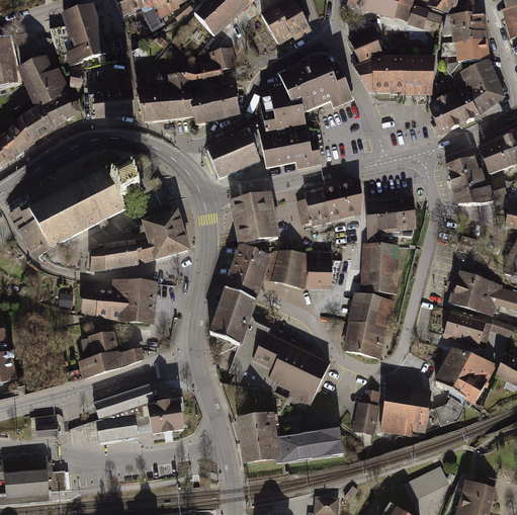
[(158,17),(161,15),(152,0),(114,0),(121,14),(139,7),(143,8),(154,28),(161,24),(158,17)]
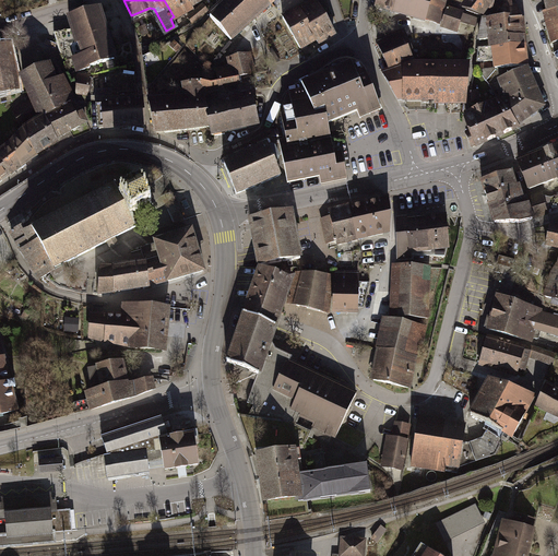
[(190,3),(188,0),(164,0),(174,16),(192,7),(190,3)]
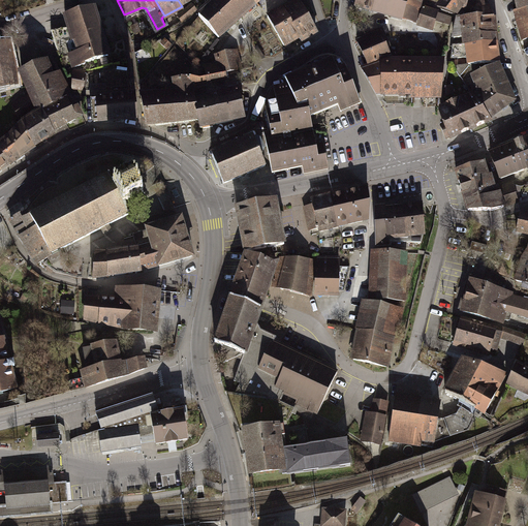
[(218,35),(236,19),(219,0),(213,0),(198,13),(218,35)]
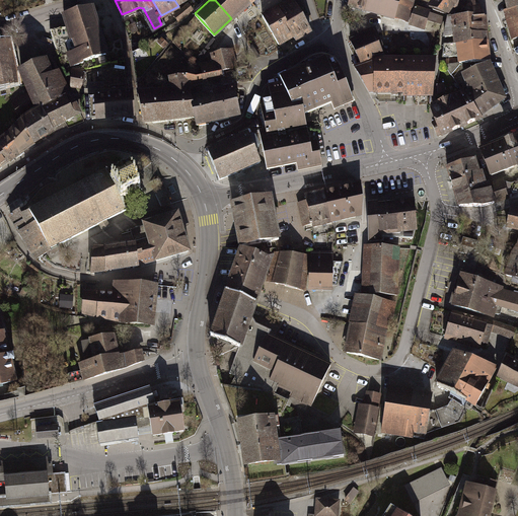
[(231,18),(250,1),(249,0),(215,0),(231,18)]
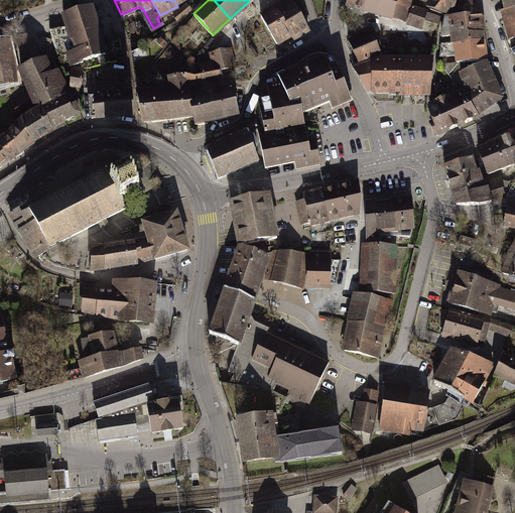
[(285,0),(275,6),(284,22),(299,13),(292,0),(285,0)]
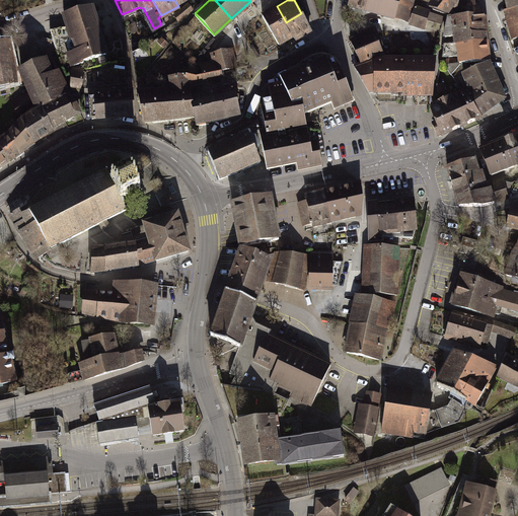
[(348,0),(348,2),(405,19),(411,0),(348,0)]
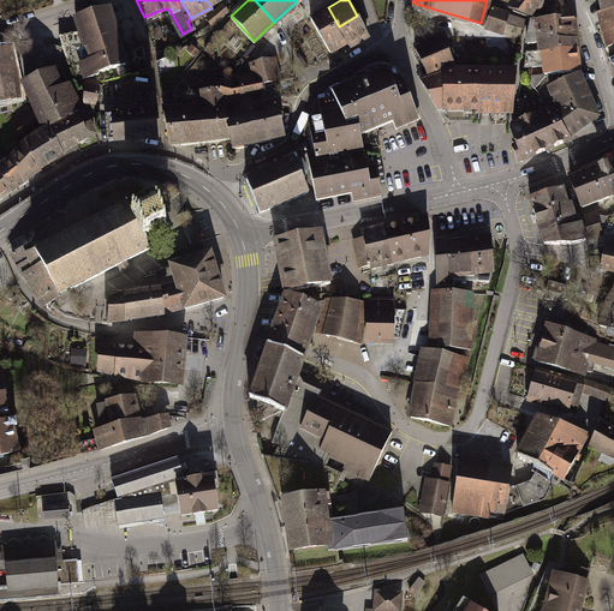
[(514,0),(513,7),(529,13),(536,4),(541,6),(542,0),(514,0)]
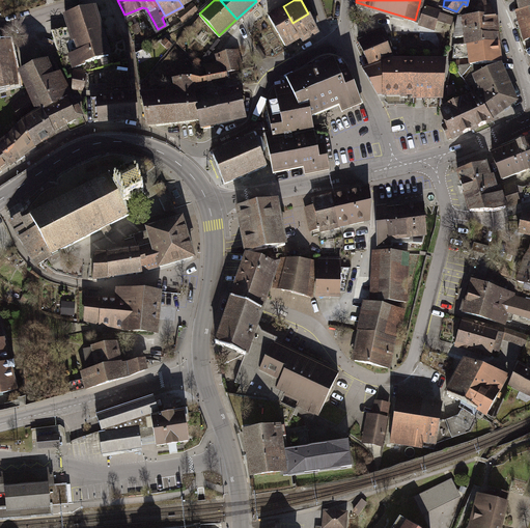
[(479,0),(478,5),(483,32),(496,31),(495,16),(492,6),(489,0),(479,0)]
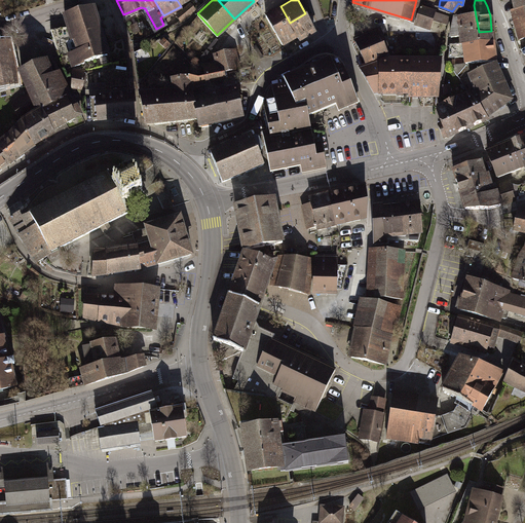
[(191,2),(183,9),(187,13),(195,6),(191,2)]
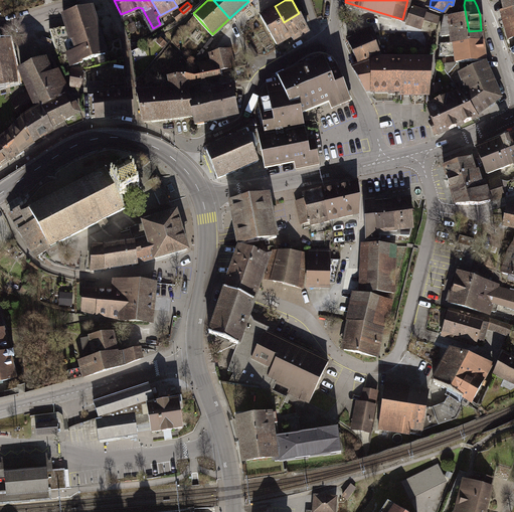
[(425,9),(411,4),(406,20),(420,25),(423,17),(439,21),(441,14),(425,9)]
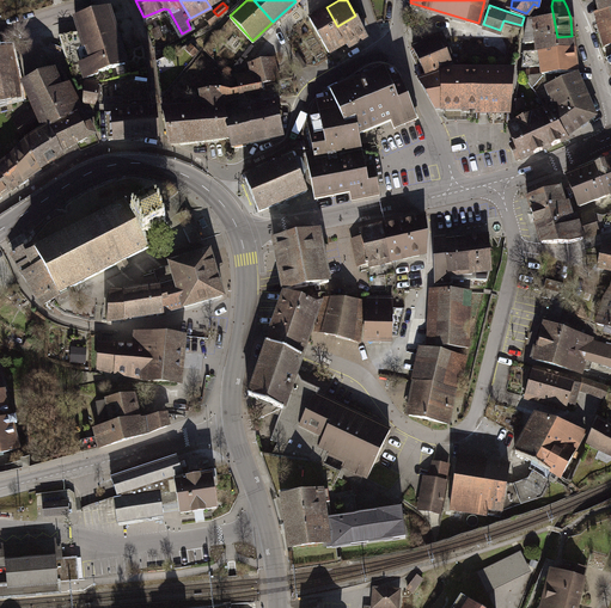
[(573,45),(572,36),(557,37),(551,6),(545,5),(543,12),(536,12),(535,14),(532,16),(532,18),(530,18),(524,41),(541,40),(542,48),(573,45)]
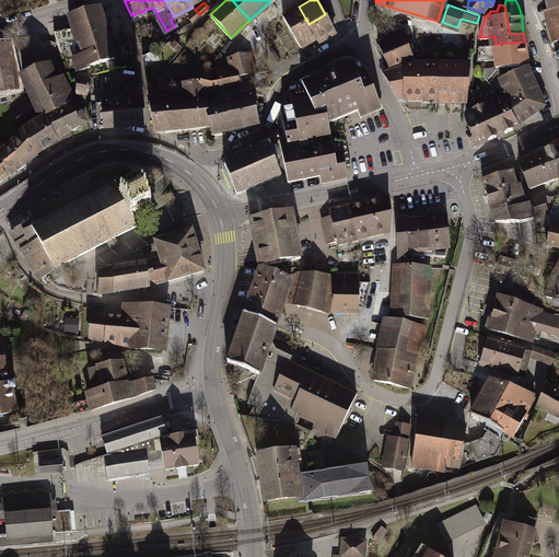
[(558,4),(549,8),(554,26),(549,27),(552,39),(558,36),(558,4)]
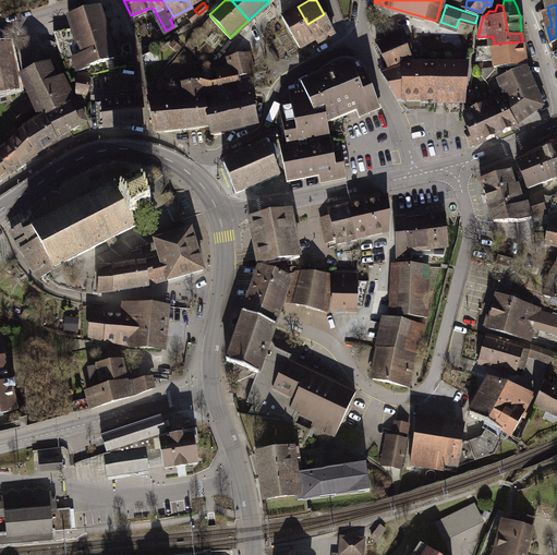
[(334,29),(324,14),(307,24),(298,7),(298,5),(281,14),(300,45),(314,36),(316,39),(334,29)]
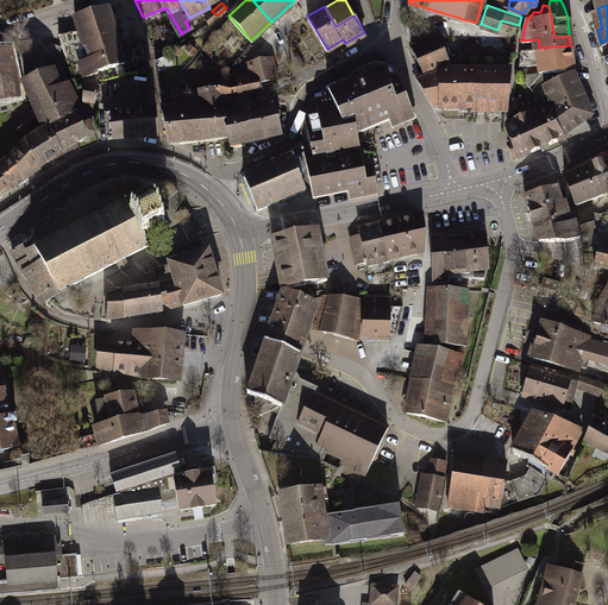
[(80,60),(85,74),(98,70),(96,69),(124,62),(120,46),(116,32),(114,32),(107,8),(75,17),(83,43),(87,42),(92,55),(80,60)]
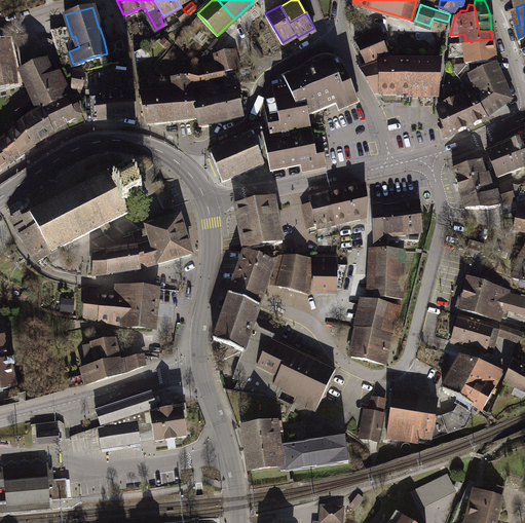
[(180,20),(187,13),(183,9),(177,14),(180,20)]
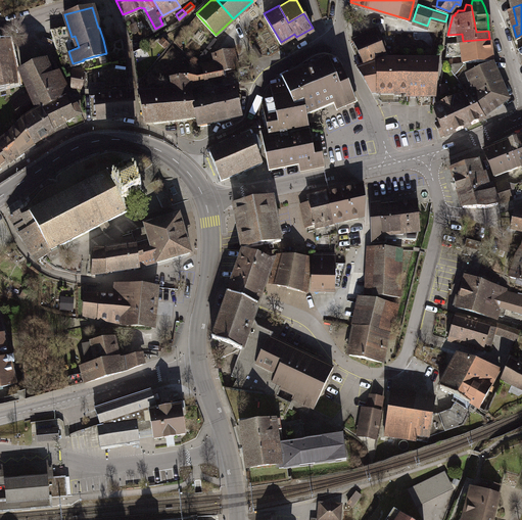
[(364,62),(385,53),(376,31),(363,36),(362,35),(352,39),(364,62)]
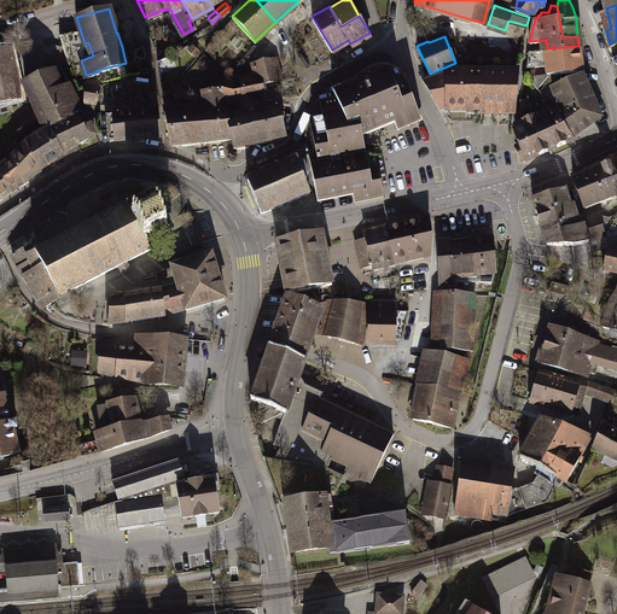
[(195,54),(199,48),(192,42),(187,47),(195,54)]
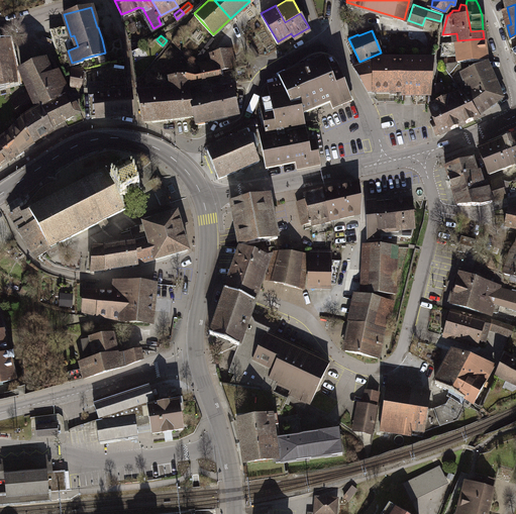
[(486,58),(484,38),(457,40),(441,42),(440,55),(456,54),(457,61),(486,58)]
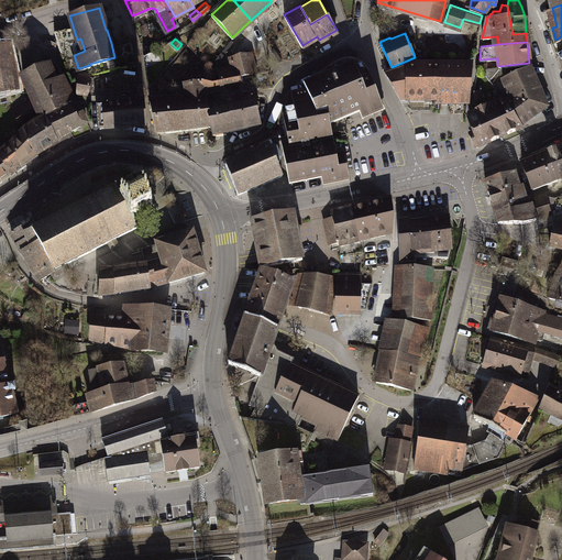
[(9,44),(0,45),(0,90),(12,88),(14,75),(9,44)]
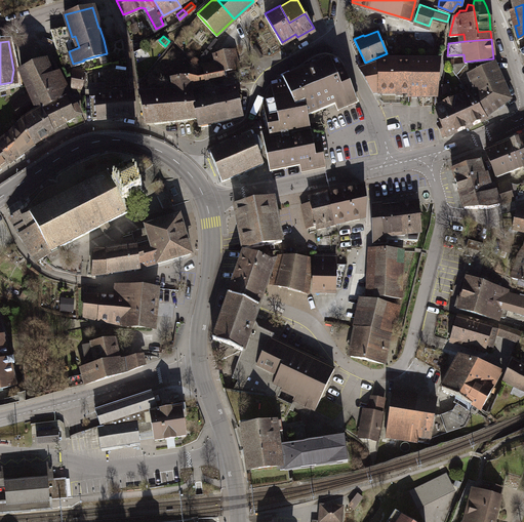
[(205,74),(224,70),(238,67),(233,48),(214,52),(216,61),(202,64),(205,74)]
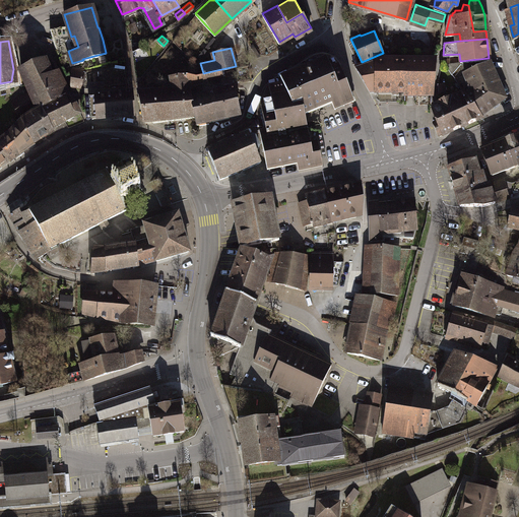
[(355,65),(370,89),(403,89),(403,92),(432,92),(435,58),(432,55),(415,55),(415,58),(395,58),(395,55),(392,55),(392,58),(373,58),(355,65)]
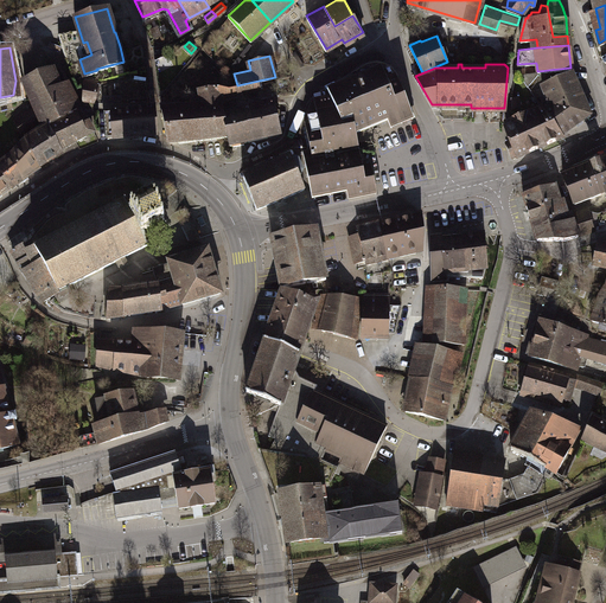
[(381,65),(358,75),(375,114),(378,113),(380,116),(386,114),(390,126),(413,116),(395,74),(386,77),(381,65)]
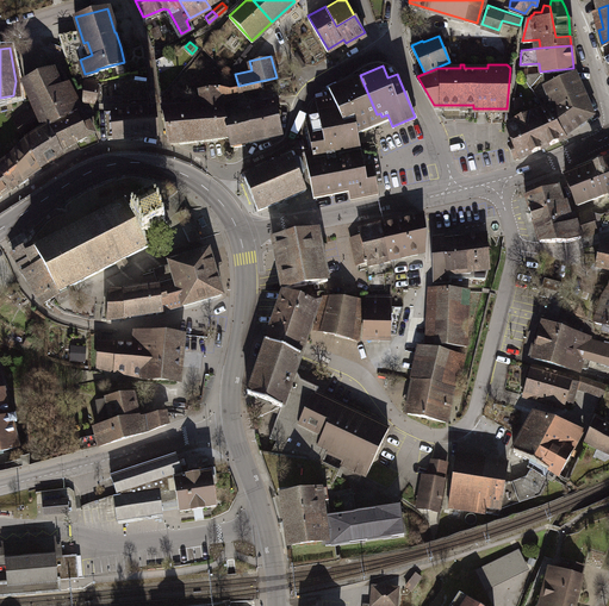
[(49,125),(75,111),(76,110),(74,102),(76,99),(75,97),(67,81),(60,83),(54,68),(38,74),(25,81),(35,105),(14,119),(22,133),(41,118),(44,126),(49,125)]
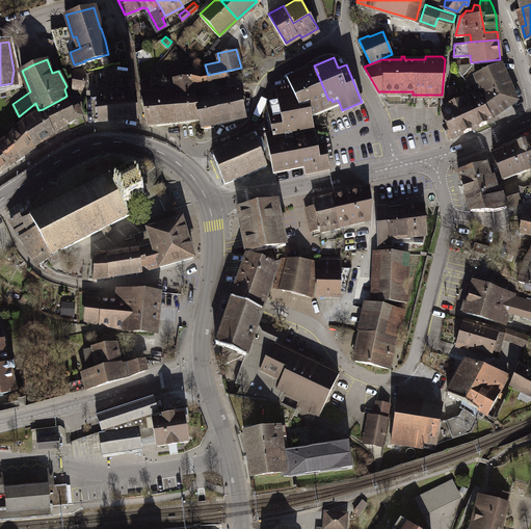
[(475,74),(482,90),(476,95),(493,117),(494,116),(490,113),(499,107),(502,108),(516,98),(500,61),(475,74)]
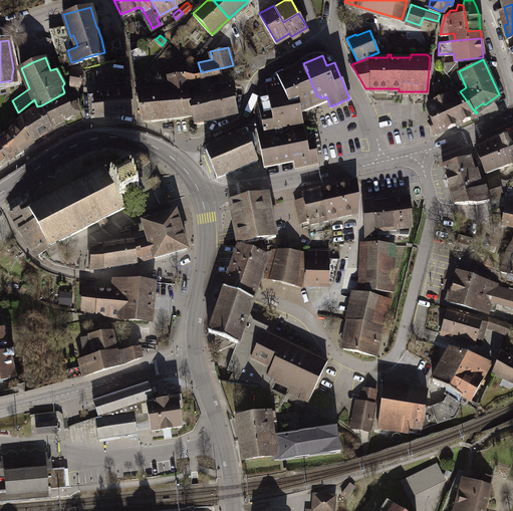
[(446,71),(455,61),(454,60),(444,61),(442,63),(446,71)]
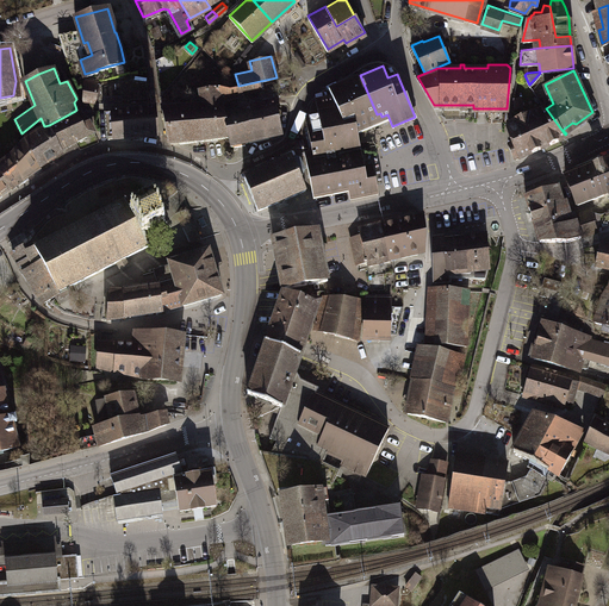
[(329,88),(331,94),(347,133),(356,131),(356,126),(374,119),(373,116),(377,114),(360,75),(329,88)]
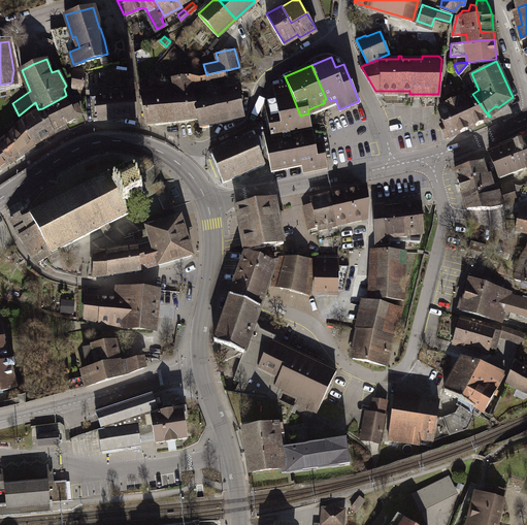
[(73,74),(72,86),(83,87),(85,68),(80,68),(80,69),(72,69),(72,74),(73,74)]
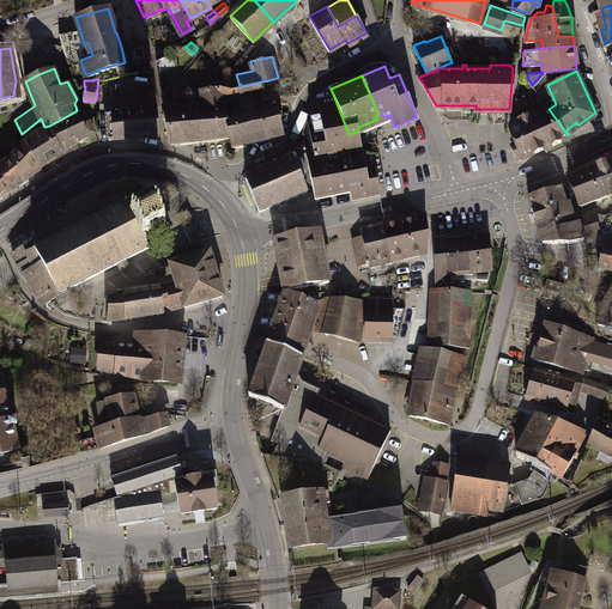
[(261,81),(240,86),(232,87),(220,87),(222,97),(231,96),(262,89),(261,81)]
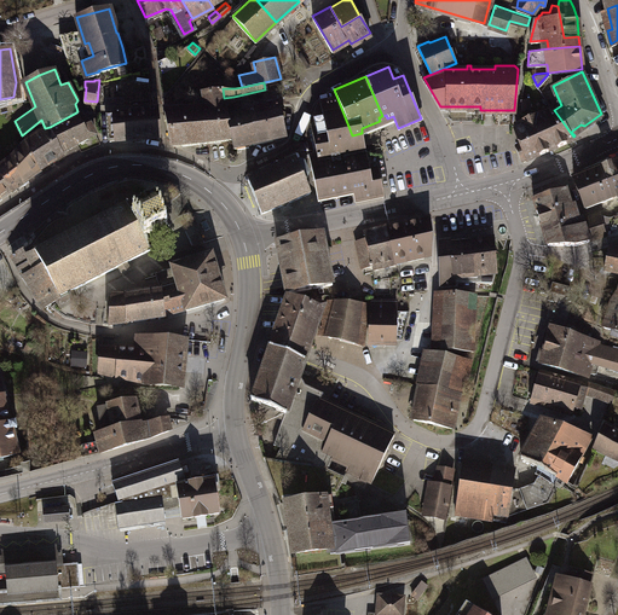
[(203,106),(163,110),(165,112),(163,112),(165,119),(166,121),(169,140),(171,141),(172,141),(172,140),(180,139),(182,143),(231,137),(227,115),(224,98),(223,88),(202,90),(203,106)]
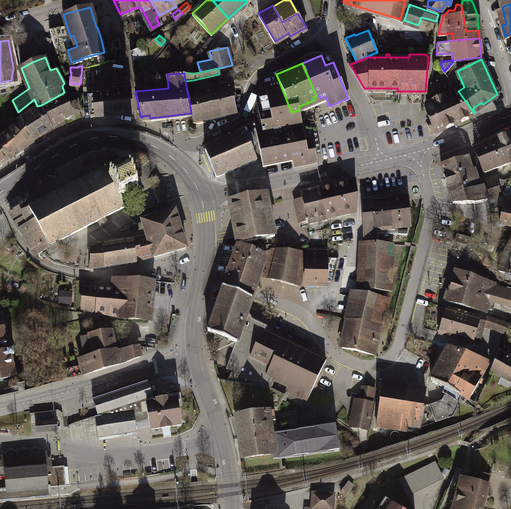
[(317,161),(313,139),(305,140),(299,110),(291,112),(278,79),(264,82),(267,96),(256,99),(261,125),(255,126),(263,165),(292,159),(293,166),(317,161)]
